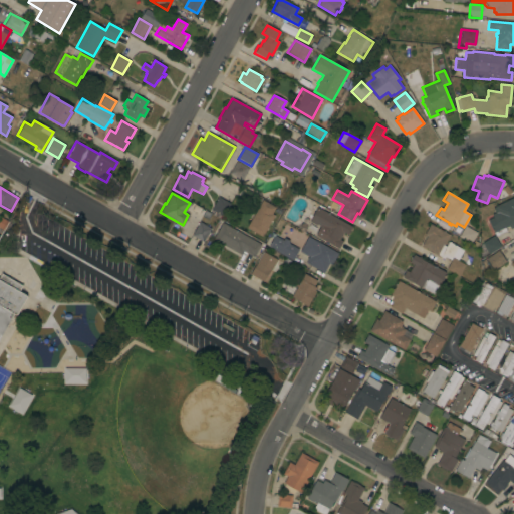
[(218,197),(230,204),(222,218),(211,211),(218,197)]
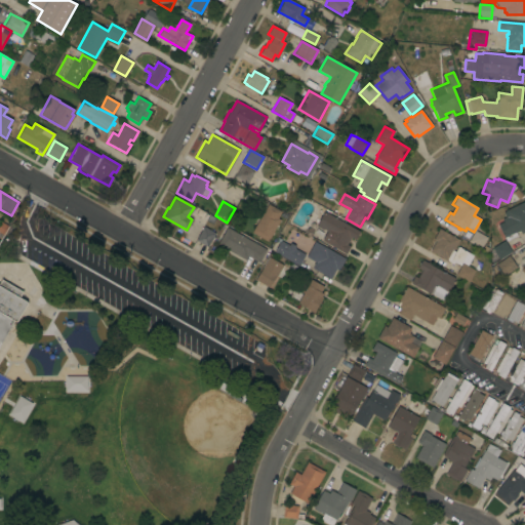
[(507,242),(503,236),(499,238),(492,223),(502,217),(503,218),(506,217),(503,212),(506,212),(505,210),(524,201),(524,232),(521,234),(520,231),(516,233),(518,236),(507,242)]
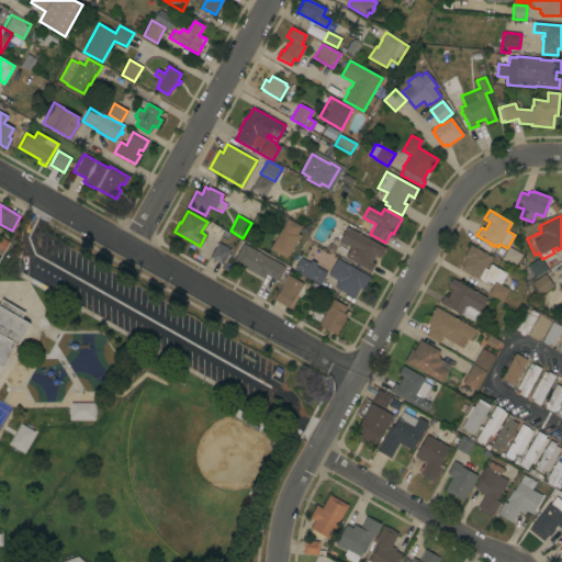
[(288,218),(301,227),(298,234),(300,236),(287,259),(269,249),(288,218)]
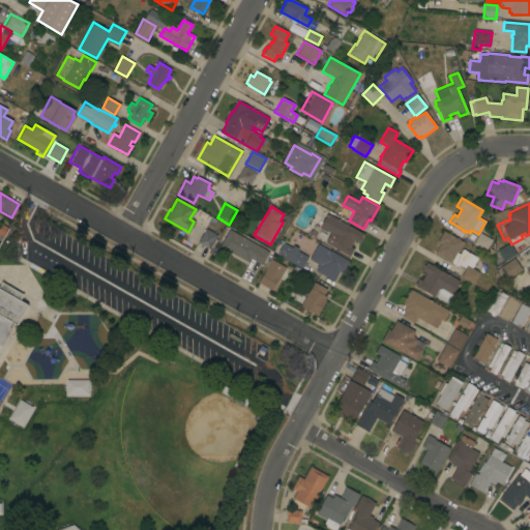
[(363,234),(358,242),(354,239),(350,246),(353,248),(349,257),(335,248),(334,249),(332,248),(333,247),(329,245),(334,236),(327,232),(326,233),(319,229),(327,213),(363,234)]
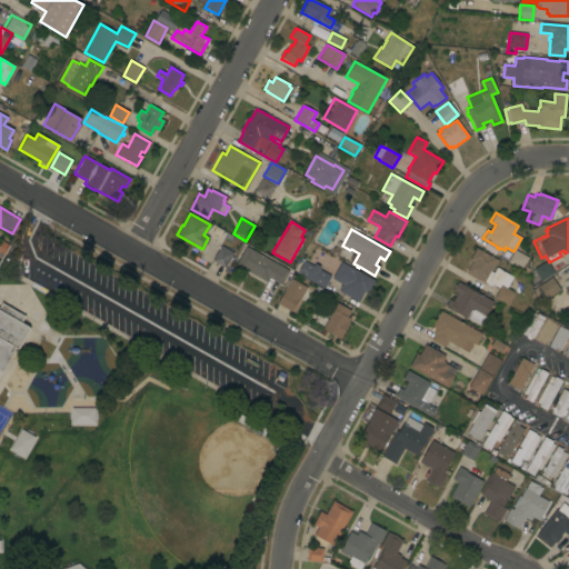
[(0,251),(0,241),(1,240),(10,246),(6,255),(0,251)]
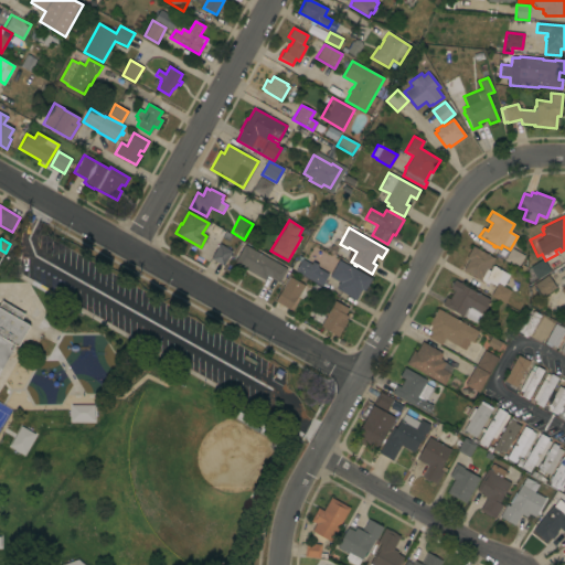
[(223,266),(211,258),(220,244),(232,251),(223,266)]
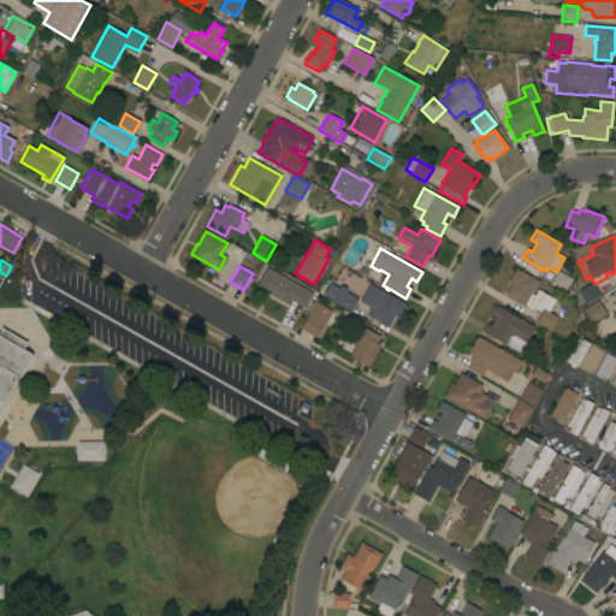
[(313,294),(304,308),(291,301),(289,306),(255,286),(266,267),(313,294)]
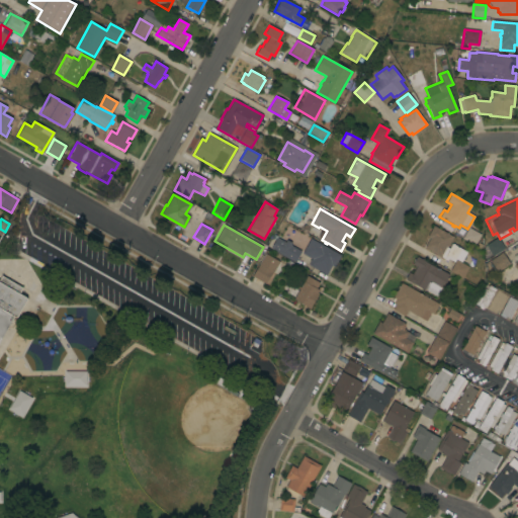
[(453,237),(447,248),(449,249),(452,244),(466,252),(461,262),(455,259),(454,262),(448,259),(447,260),(425,248),(430,239),(427,237),(433,226),(453,237)]
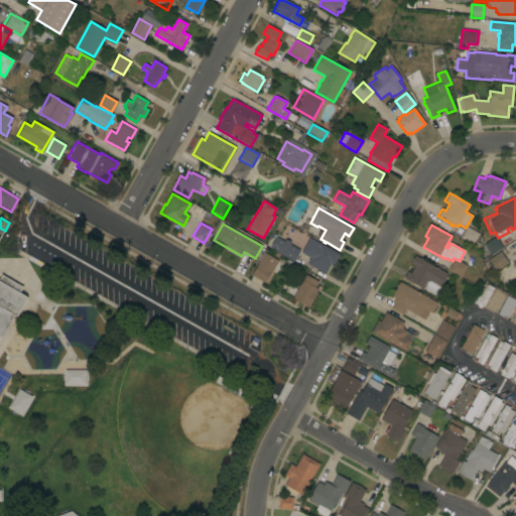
[(473,245),(461,238),(467,227),(479,234),(473,245)]
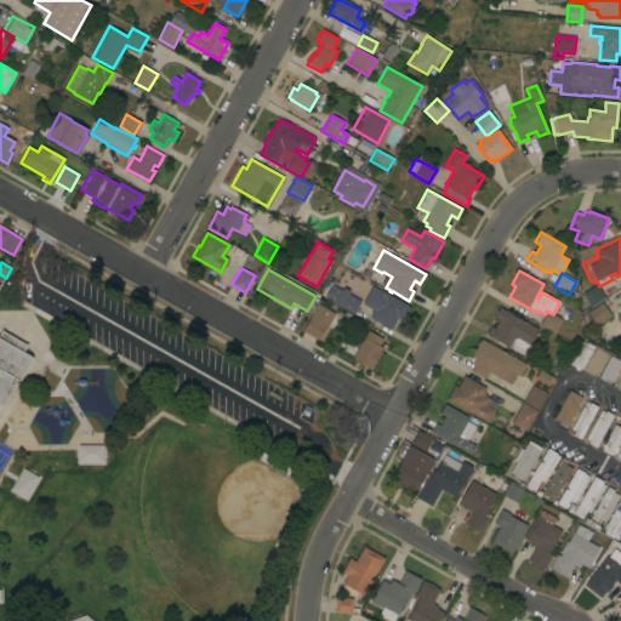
[(324,298),(332,285),(342,290),(343,288),(349,291),(348,294),(362,302),(354,315),(324,298)]
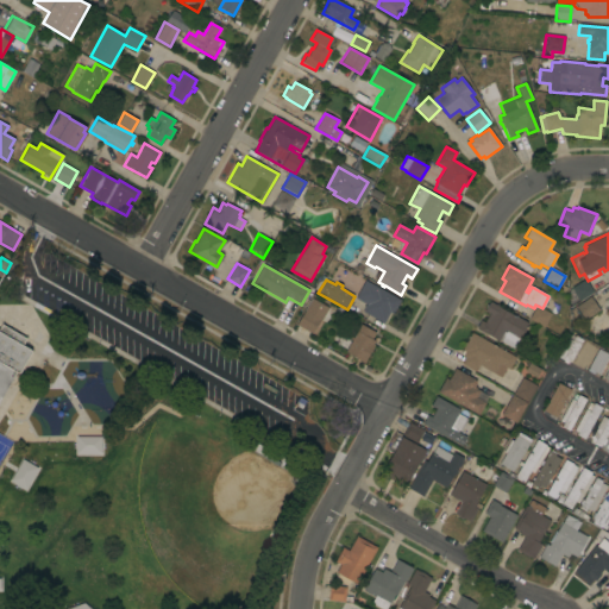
[(594,293),(579,301),(578,300),(570,305),(569,302),(570,301),(569,300),(570,299),(569,296),(570,295),(569,293),(569,292),(571,289),(571,288),(585,280),(594,293)]
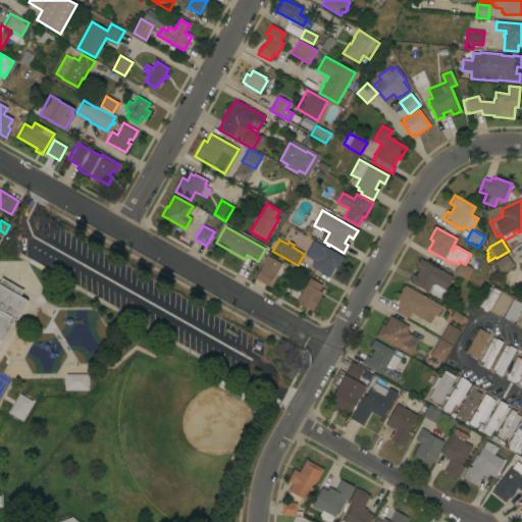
[(344,257),(336,269),(333,267),(328,277),(311,267),(312,264),(311,264),(312,261),(313,262),(314,261),(304,256),(313,241),(344,257)]
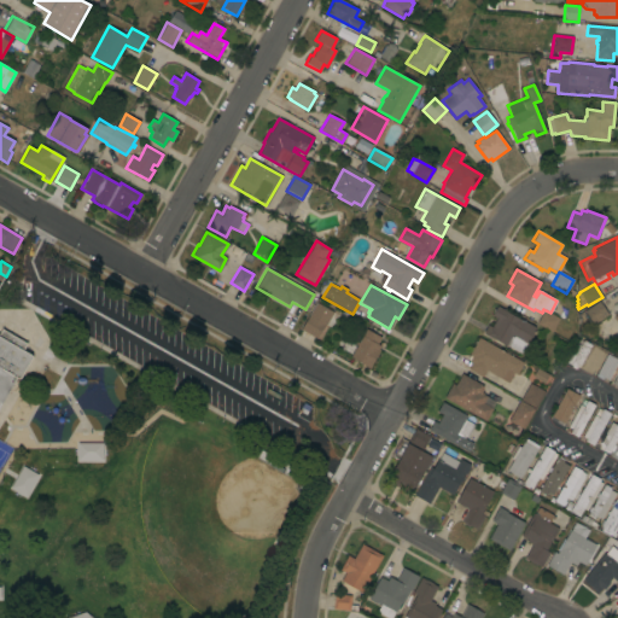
[(594,325),(584,312),(599,301),(608,315),(594,325)]
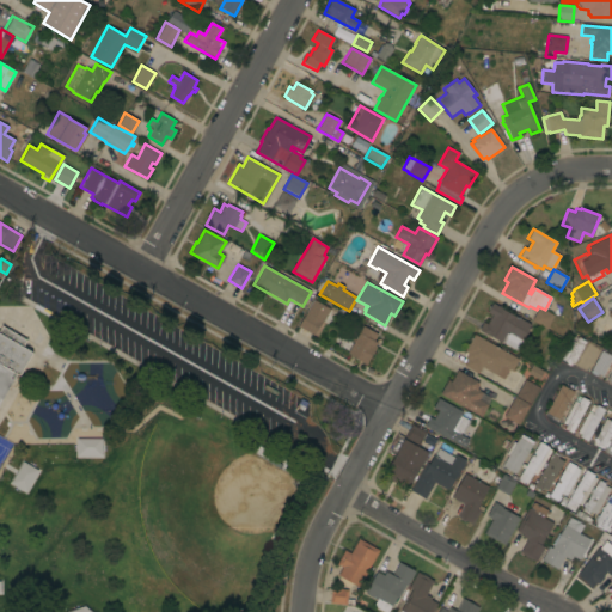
[(330,310),(323,322),(322,320),(313,336),(298,326),(313,300),(330,310)]
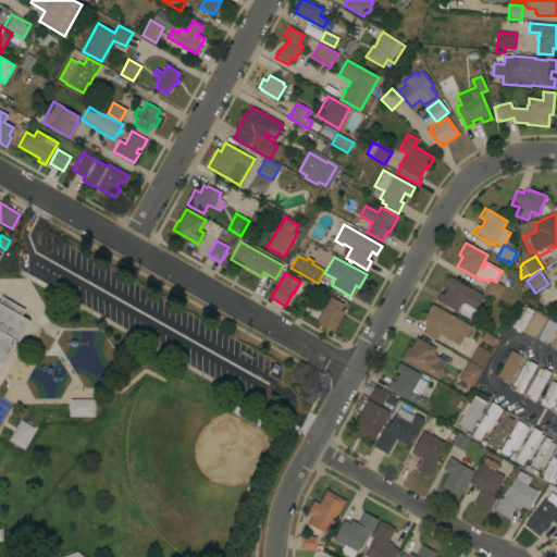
[(483,296),(469,320),(435,300),(440,293),(443,295),(447,287),(443,284),(448,275),(483,296)]
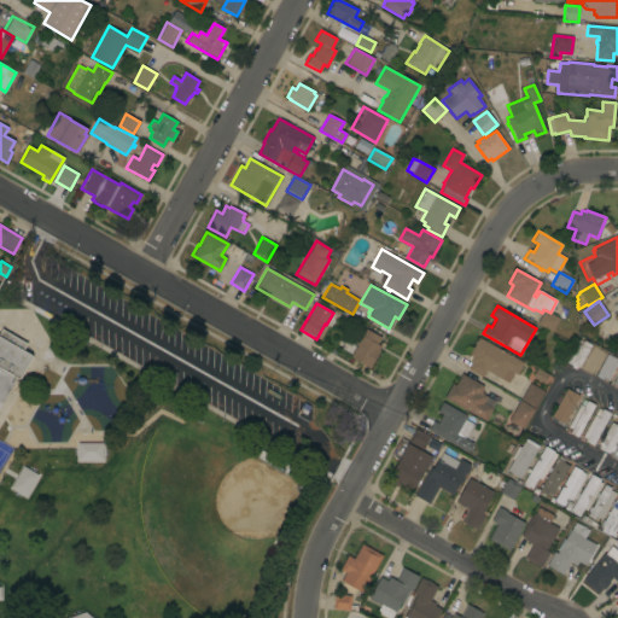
[(552,332),(536,324),(544,310),(559,319),(552,332)]
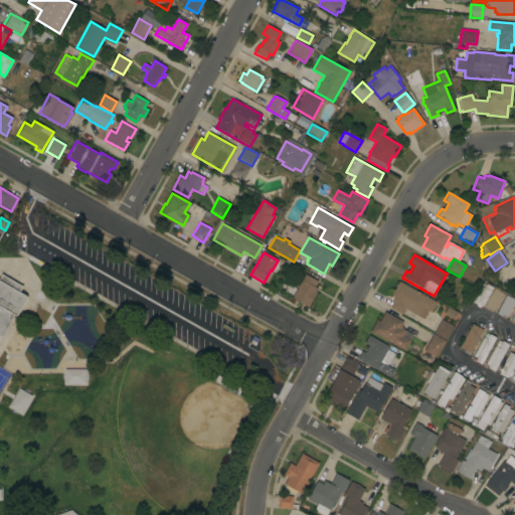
[(317,281),(314,287),(317,288),(315,292),(317,292),(308,307),(292,298),(298,288),(296,287),(298,285),(299,286),(305,274),(317,281)]
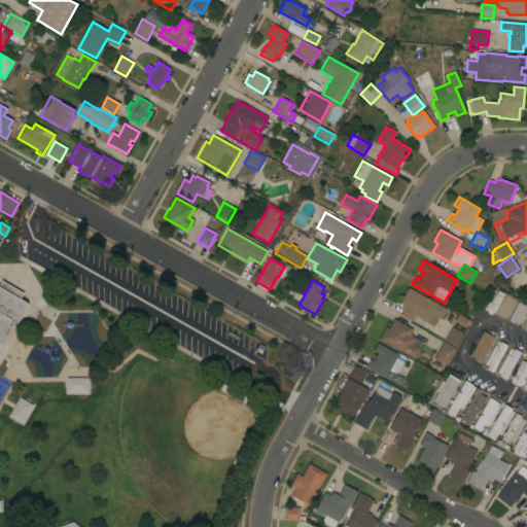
[(1,345),(0,344),(0,283),(2,281),(23,293),(20,299),(28,304),(16,323),(11,321),(9,325),(11,327),(1,345)]
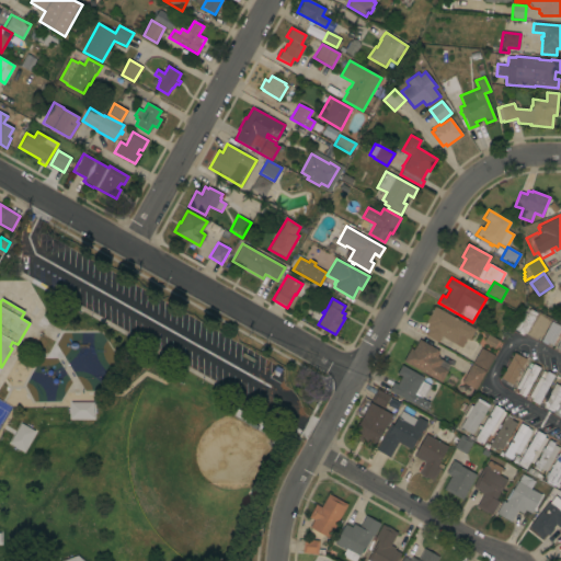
[(469,341),(460,335),(455,344),(442,336),(438,343),(424,335),(427,329),(425,328),(427,324),(425,323),(435,307),(476,330),(469,341)]
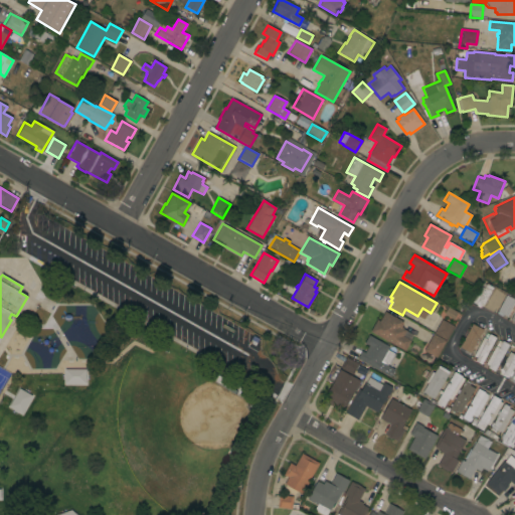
[(482,308),(480,307),(480,308),(476,306),(477,305),(473,302),(481,287),(484,288),(486,284),(493,288),(482,308)]
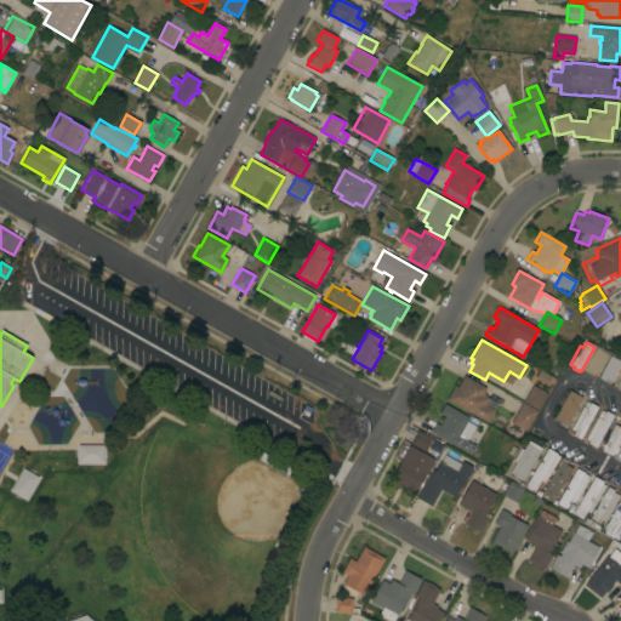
[(599,369),(602,370),(599,375),(597,374),(596,374),(591,371),(591,372),(586,370),(596,354),(598,355),(599,353),(600,353),(602,352),(607,354),(599,369)]
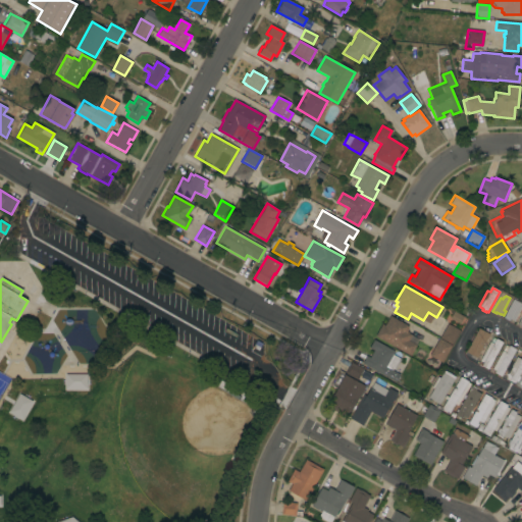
[(521,305),(514,320),(509,318),(509,319),(504,316),(513,300),(514,300),(515,299),(518,301),(518,303),(521,305)]
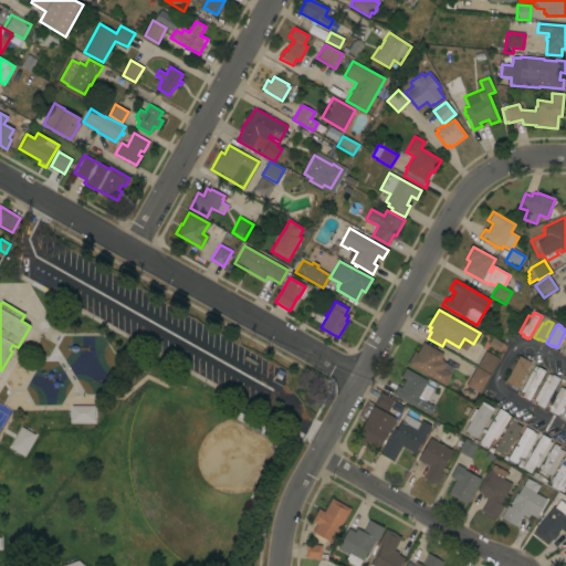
[(407,365),(413,352),(417,353),(422,343),(442,354),(441,357),(442,357),(441,359),(442,360),(442,362),(453,367),(450,374),(451,375),(444,386),(407,365)]
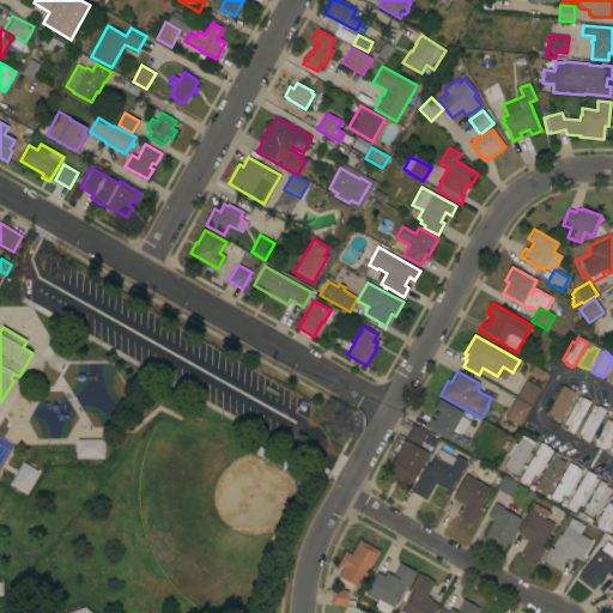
[(532,405),(516,396),(526,381),(541,389),(532,405)]
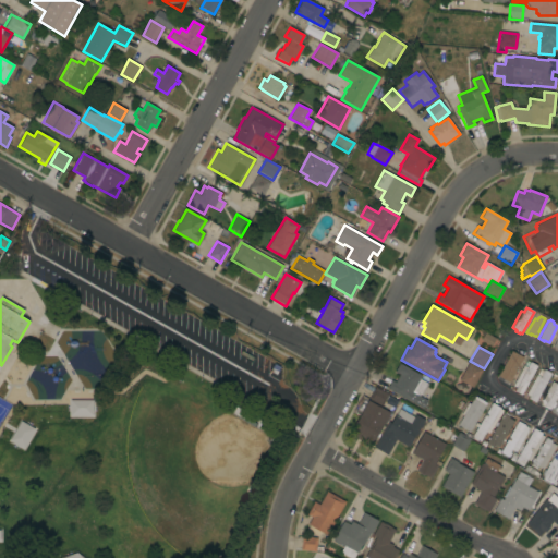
[(508,385),(497,378),(512,351),(523,358),(508,385)]
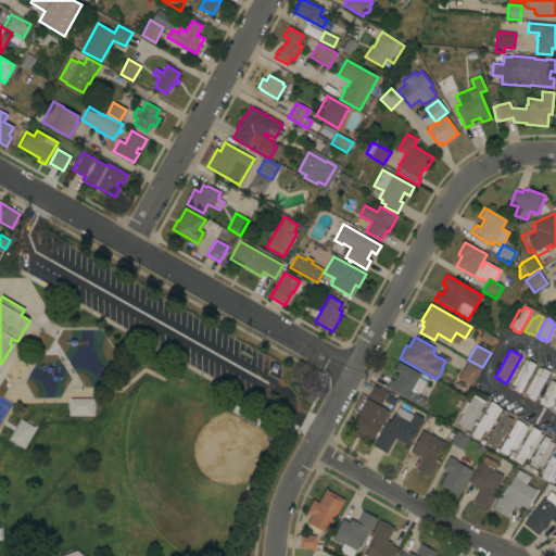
[(519,393),(513,390),(515,387),(510,384),(521,364),(526,366),(526,365),(522,364),(525,359),(528,362),(528,361),(535,365),(519,393)]
